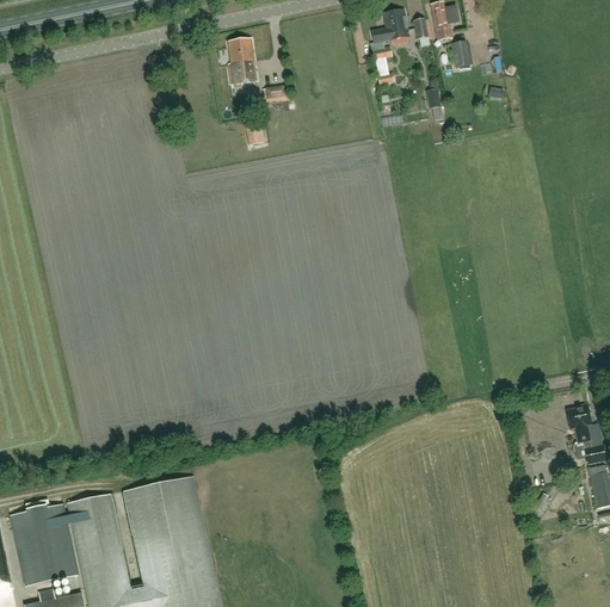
[(436,37),(451,35),(448,18),(456,16),(454,4),(443,6),(442,0),(429,2),(436,37)]
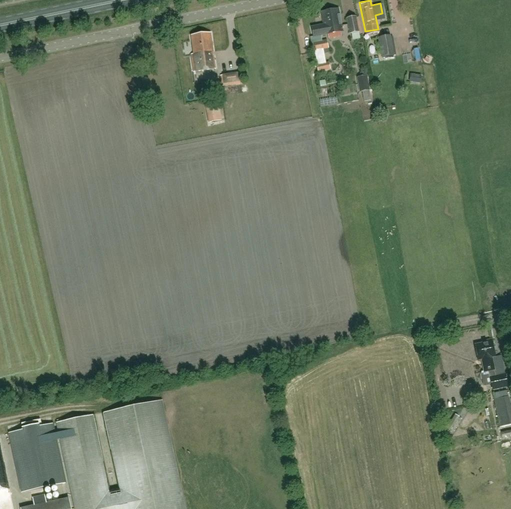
[(322,21),(315,23),(311,24),(313,34),(342,28),(337,6),(320,9),(322,21)]
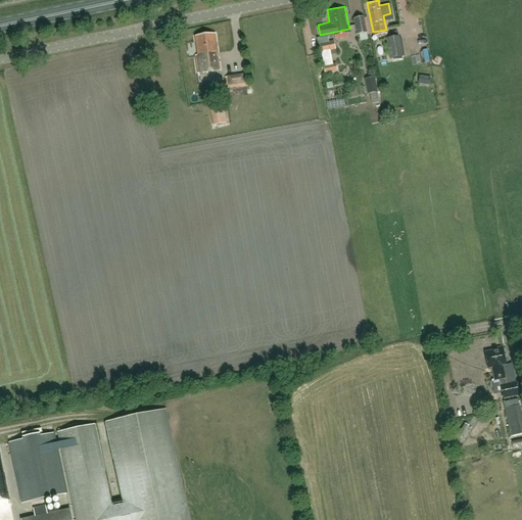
[(357,32),(358,31),(365,30),(362,14),(353,15),(357,32)]
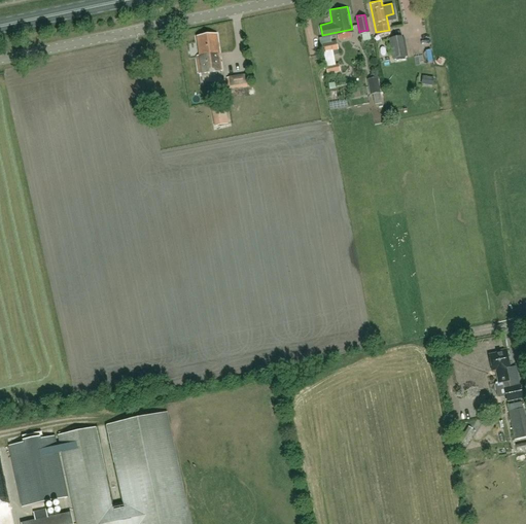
[(195,53),(198,70),(220,67),(215,31),(195,34),(198,53),(195,53)]
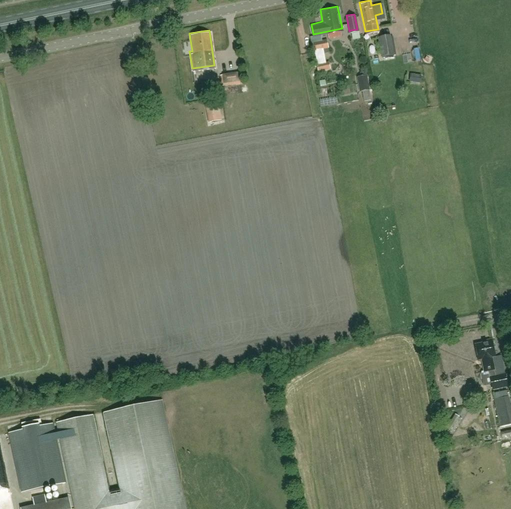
[(389,33),(377,35),(381,54),(393,52),(389,33)]
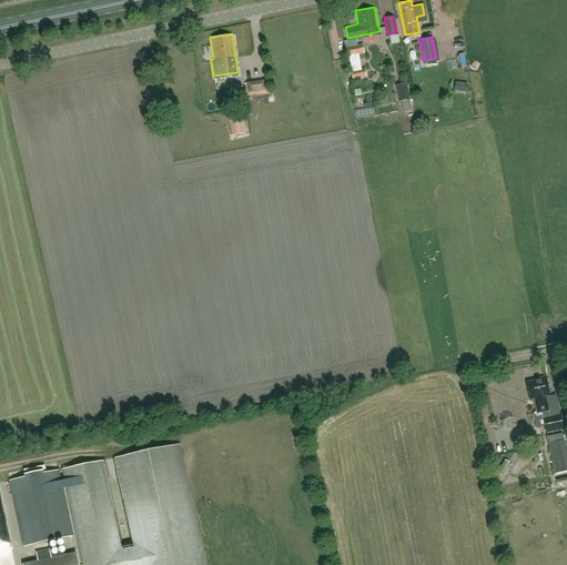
[(363,51),(362,42),(361,40),(346,42),(347,53),(363,51)]
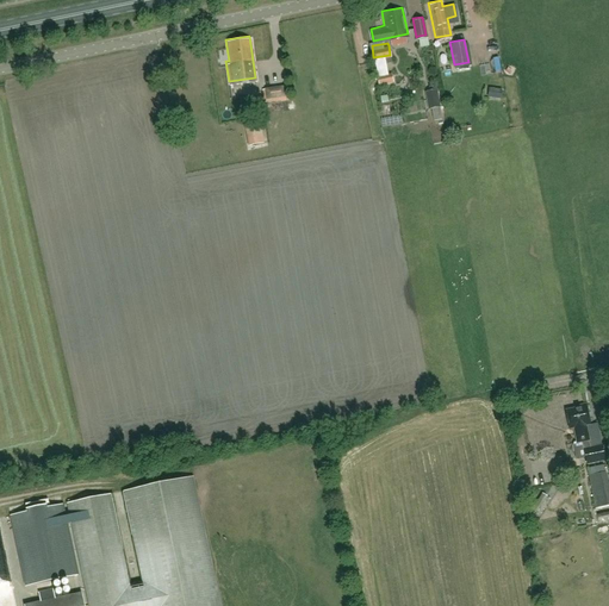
[(392,80),(390,70),(376,74),(378,83),(392,80)]
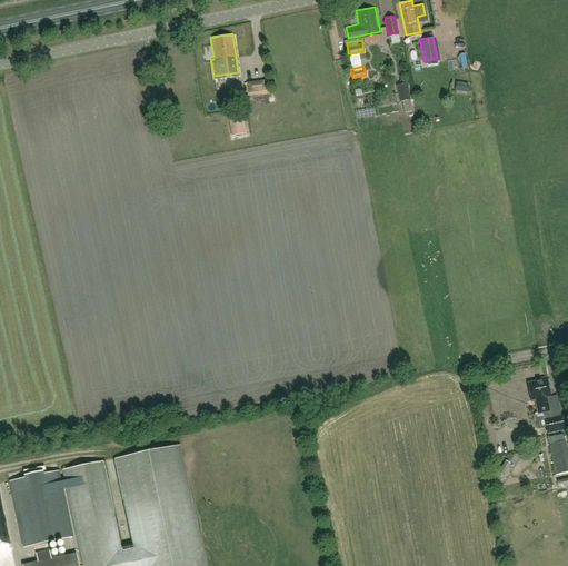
[(249,90),(268,89),(267,77),(248,78),(249,90)]
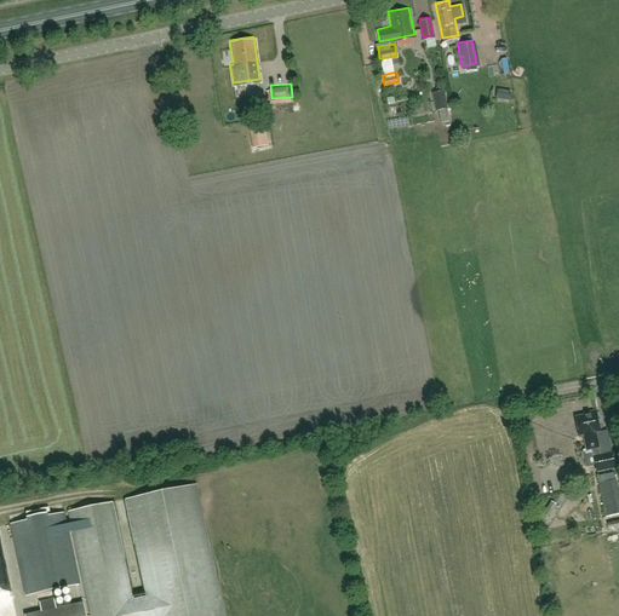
[(509,88),(498,87),(497,97),(508,98),(509,88)]
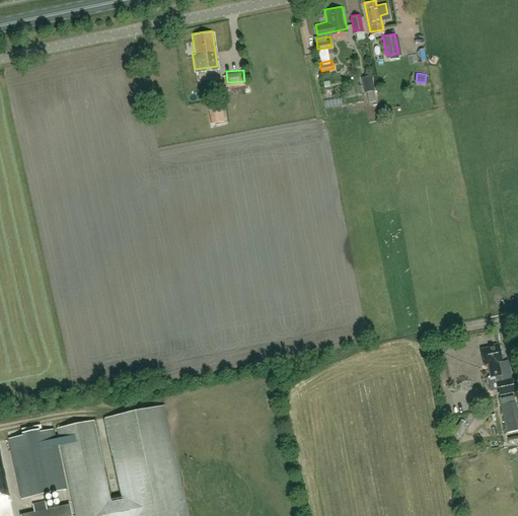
[(373,88),(371,74),(360,76),(363,90),(373,88)]
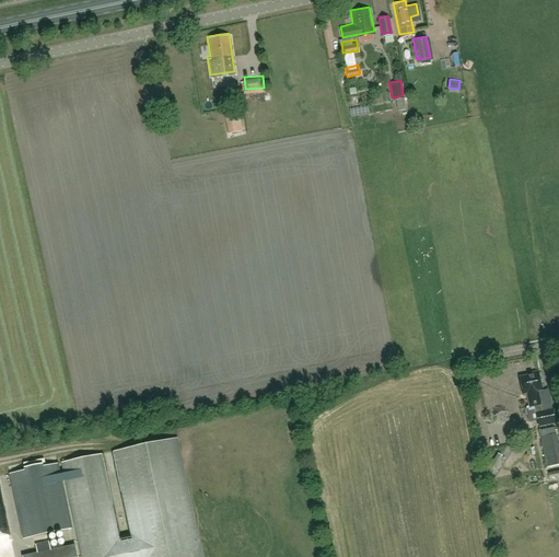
[(226,131),(241,129),(236,105),(223,107),(225,114),(223,114),(226,131)]
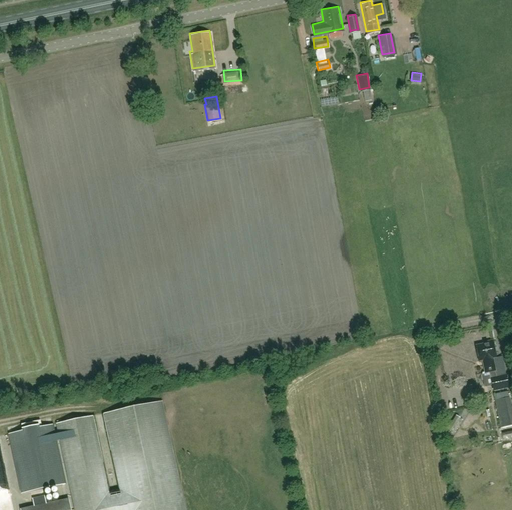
[(482,341),(474,343),(478,358),(481,358),(484,370),(488,369),(492,387),(507,384),(505,372),(495,374),(494,368),(491,355),(495,354),(491,337),(482,339),(482,341)]
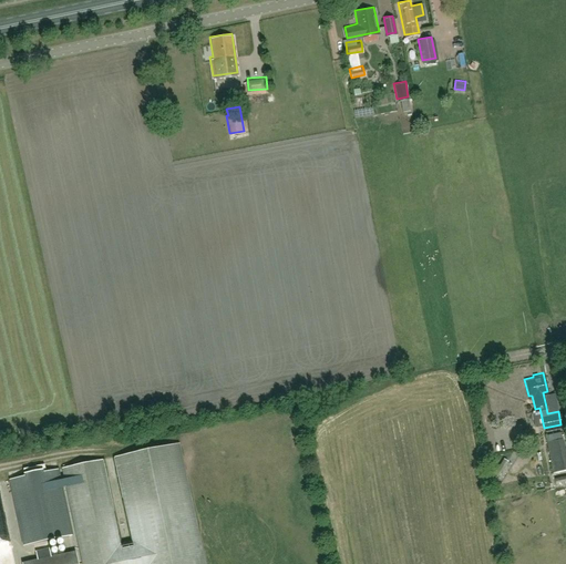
[(565,465),(565,455),(561,432),(545,437),(553,469),(565,465)]
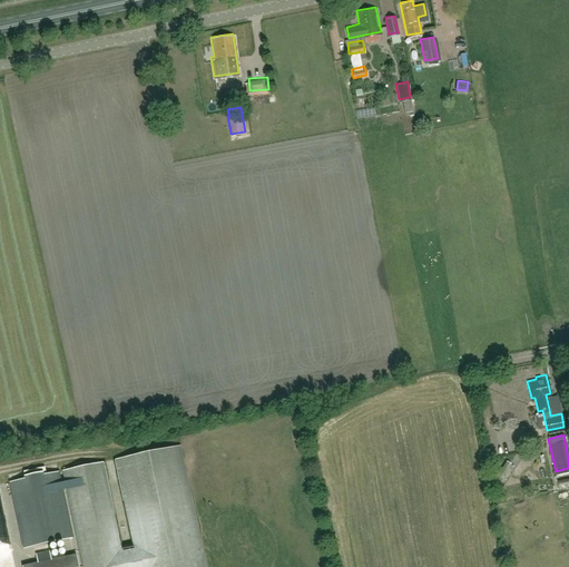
[(205,566),(179,443),(115,457),(133,541),(119,545),(101,460),(61,468),(82,566),(205,566)]
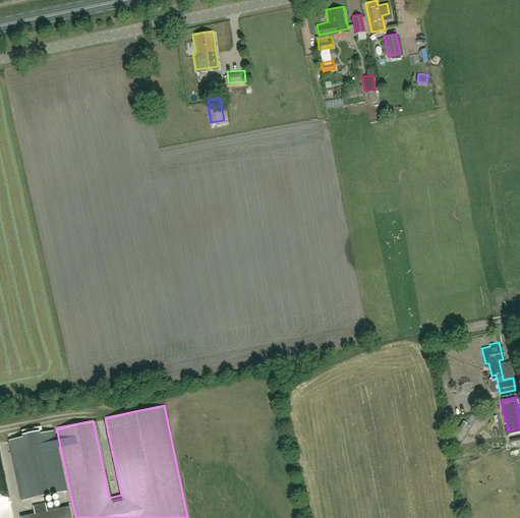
[(466,422),(462,419),(451,437),(455,440),(466,422)]
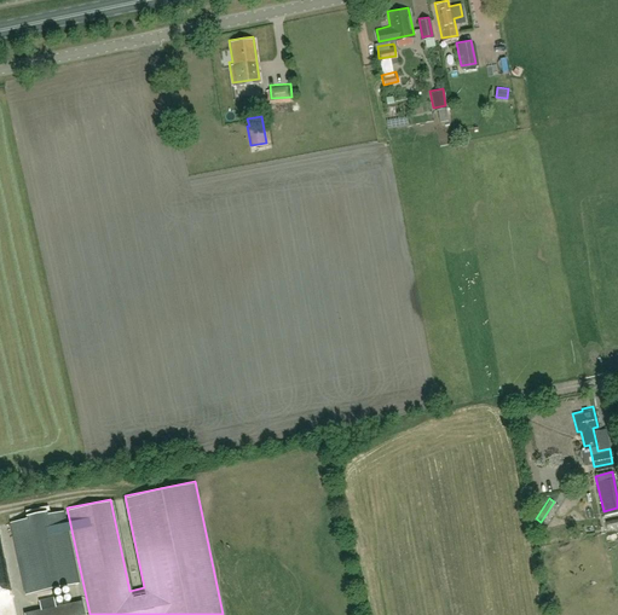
[(26,516),(10,520),(24,592),(76,581),(63,509),(48,511),(47,504),(24,509),(26,516)]
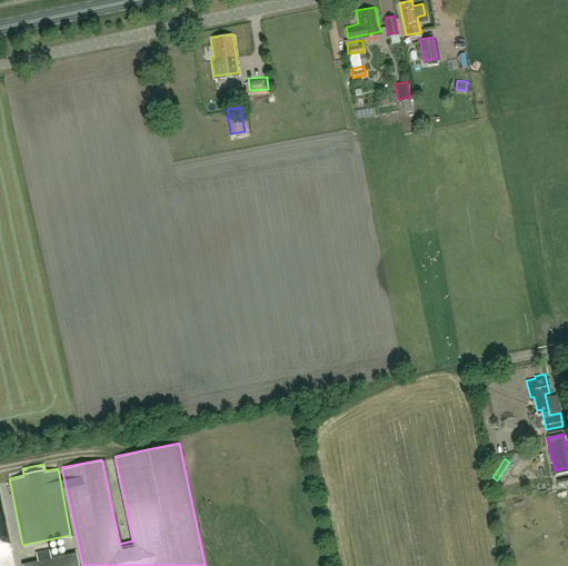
[(35,552),(37,559),(49,557),(48,548),(35,552)]
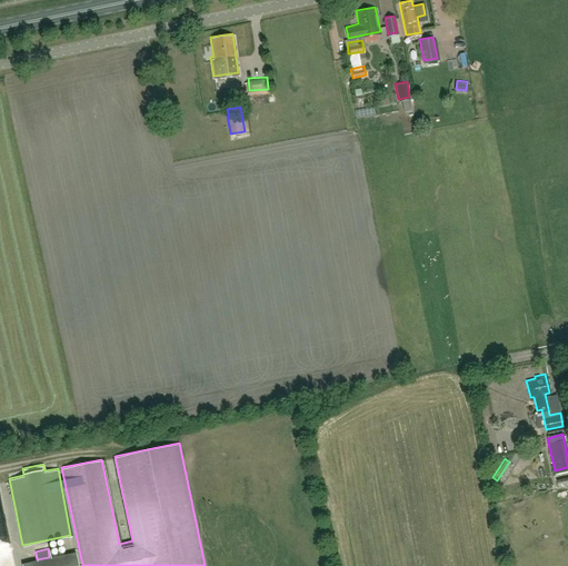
[(37,559),(21,563),(21,565),(78,565),(75,552),(49,557),(37,559)]
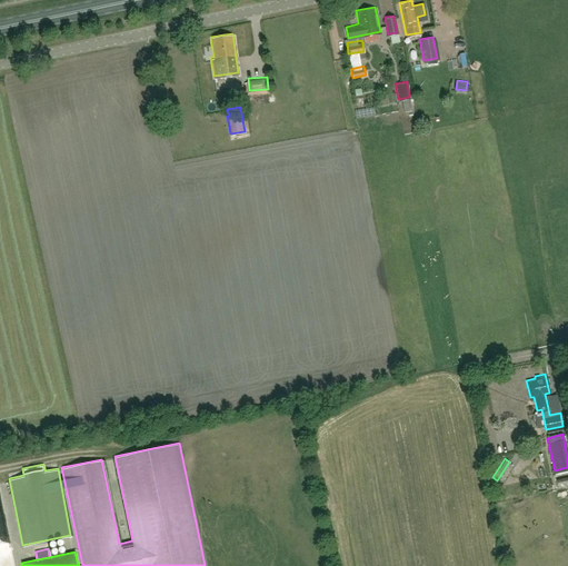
All buildings are outlined.
